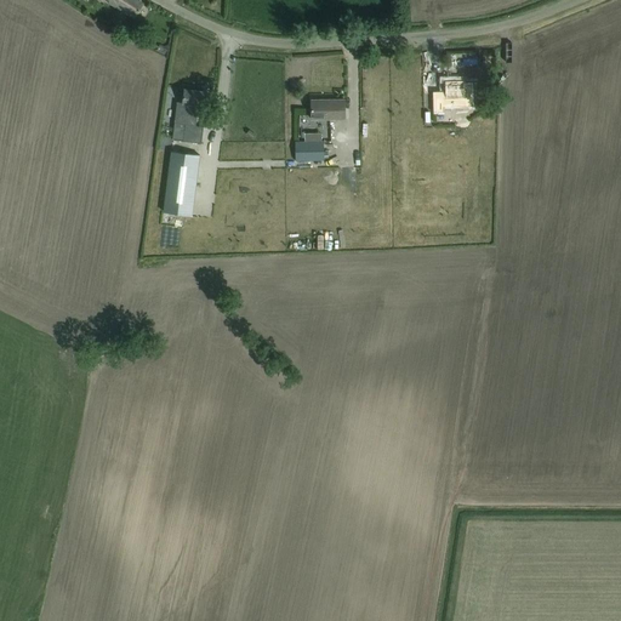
[(136,0),(109,0),(108,3),(134,18),(143,4),(136,0)]
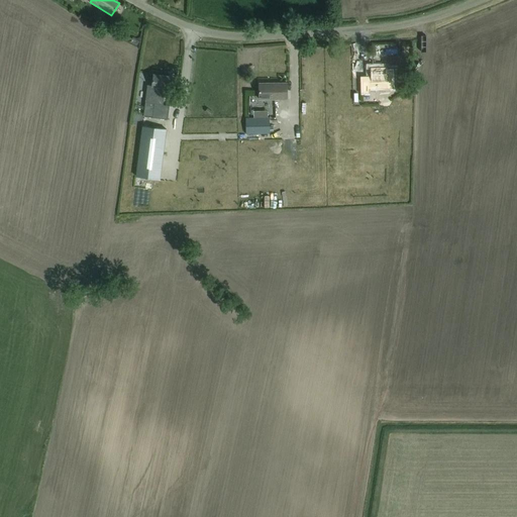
[(388,86),(387,77),(387,67),(370,68),(371,82),(380,82),(380,86),(388,86)]
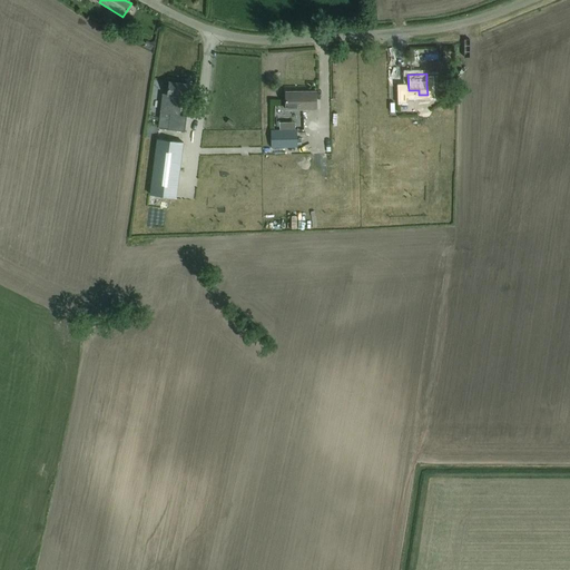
[(163,94),(158,127),(185,130),(187,117),(179,116),(182,97),(185,97),(186,84),(169,81),(168,92),(168,95),(163,94)]
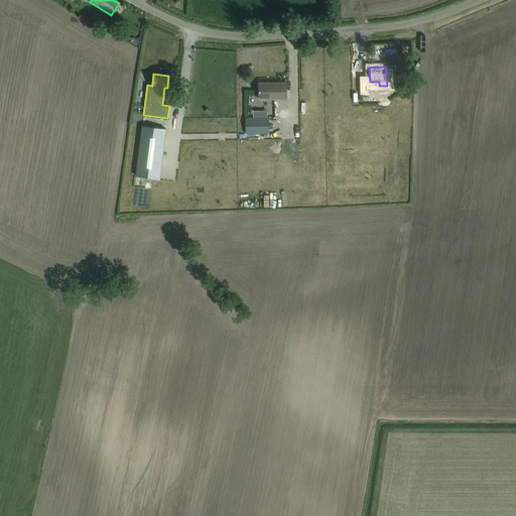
[(360,95),(368,94),(368,76),(360,76),(360,95)]
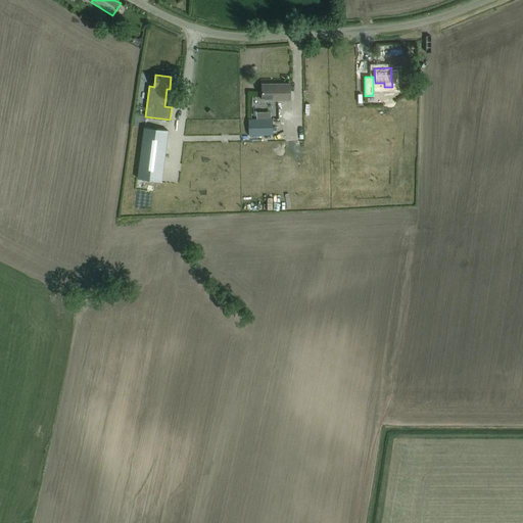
[(290,100),(290,94),(290,84),(263,84),(263,100),(290,100)]
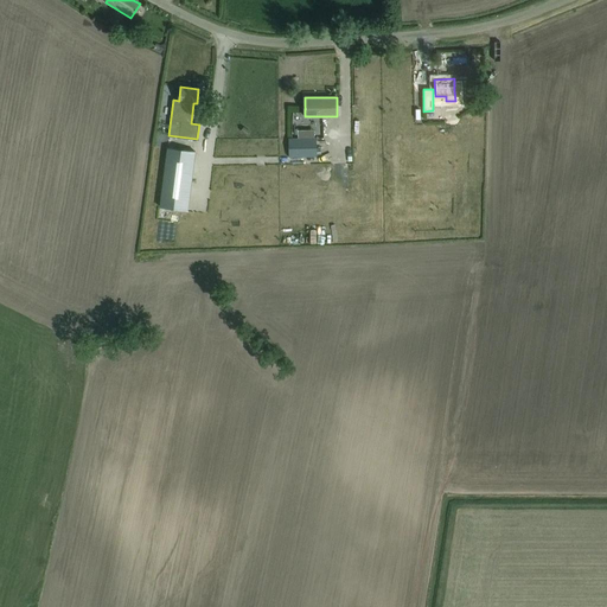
[(315,157),(315,138),(288,138),(288,157),(315,157)]
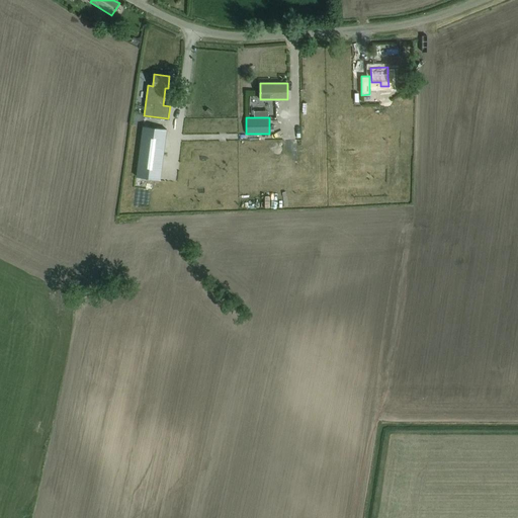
[(135,124),(126,187),(128,188),(141,189),(157,192),(165,128),(135,124)]
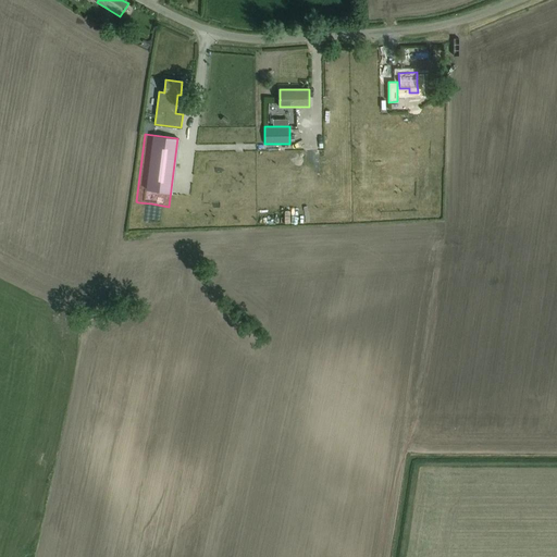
[(214,135),(215,147),(224,147),(224,135),(214,135)]
